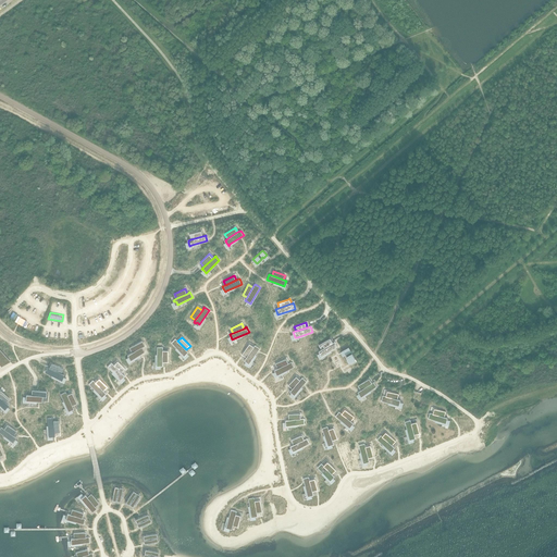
[(175,338),(171,343),(183,355),(185,351),(187,354),(188,351),(186,349),(177,341),(175,338)]
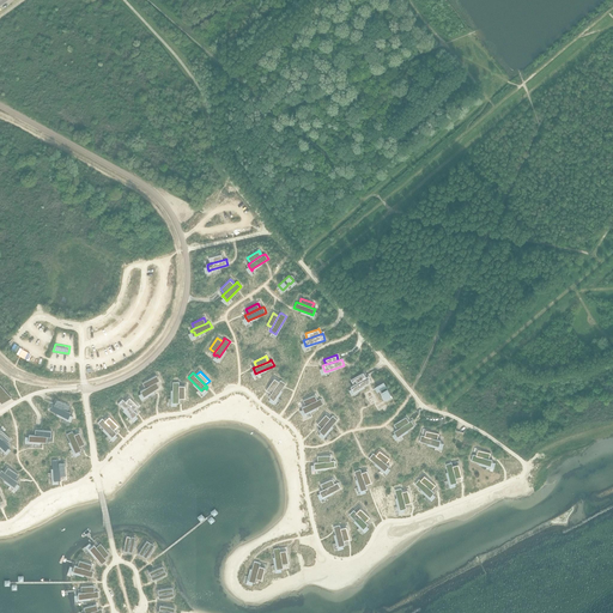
[(362,372),(351,380),(353,384),(365,377),(366,377),(364,372),(362,372)]
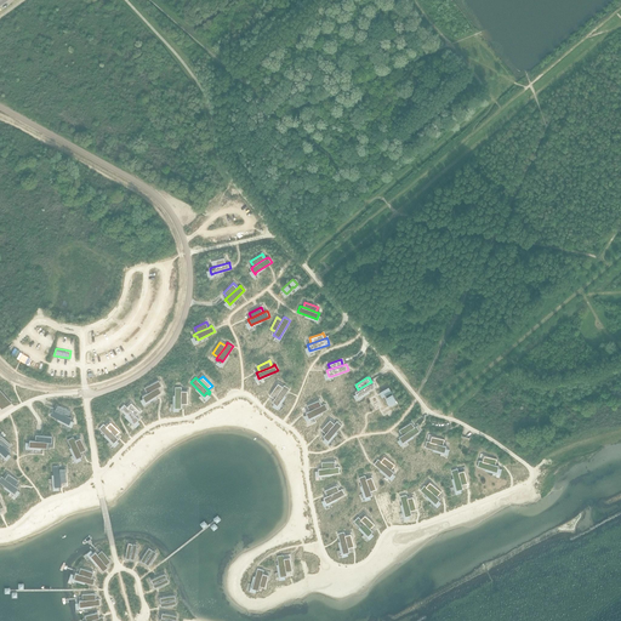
[(158,380),(144,388),(147,393),(158,387),(161,385),(158,380)]
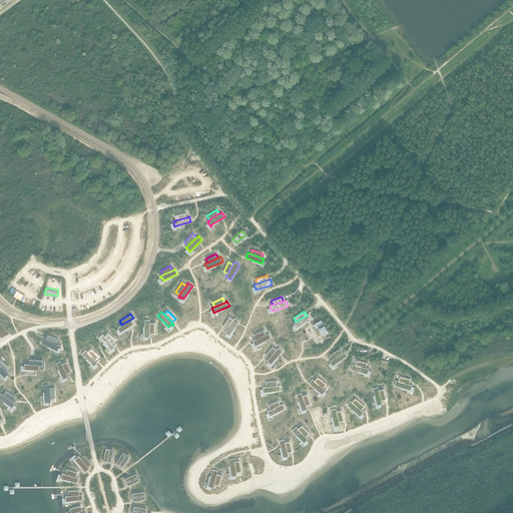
[(296,322),(294,324),(295,325),(296,328),(298,327),(309,321),(311,320),(309,317),(308,315),(307,316),(306,316),(296,322)]
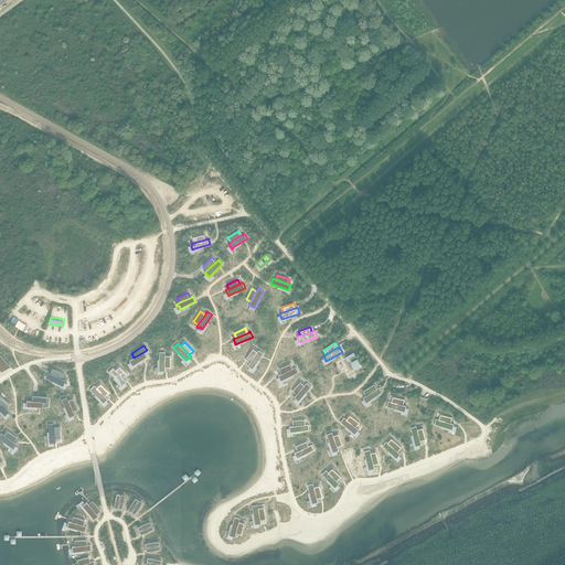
[(253,350),(245,360),(249,363),(257,353),(253,350)]
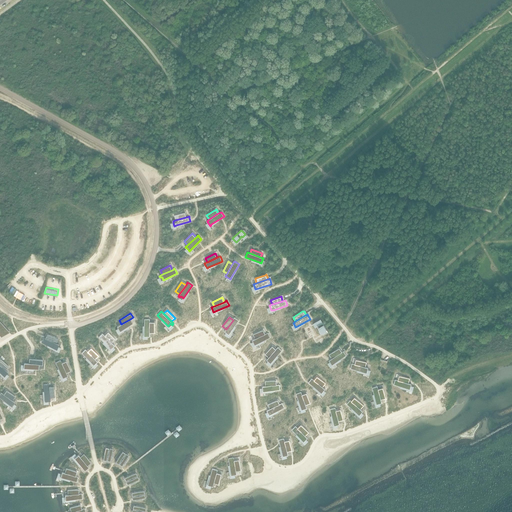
[(226,329),(224,331),(226,332),(229,334),(239,320),(236,318),(234,317),(233,320),(226,329)]
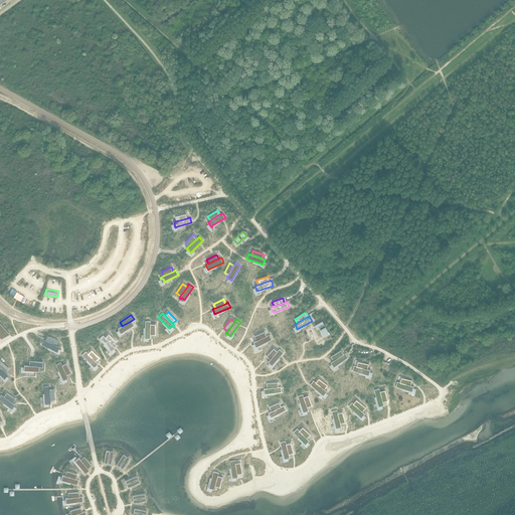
[(122,326),(118,328),(119,330),(121,329),(122,332),(134,326),(131,321),(122,326)]
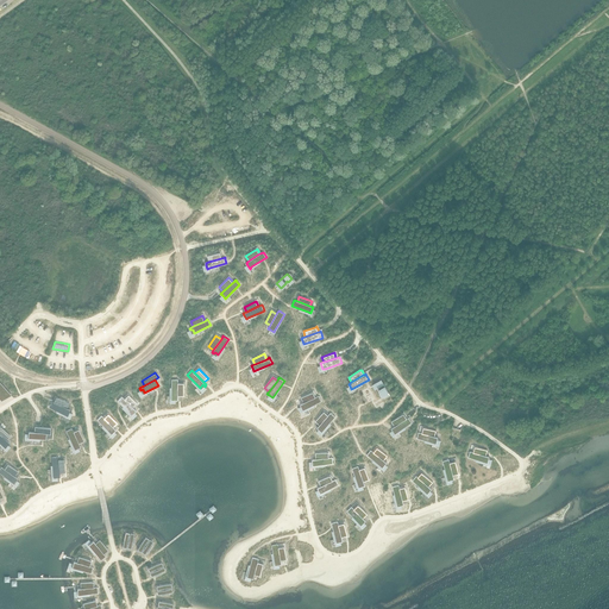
[(381,380),(375,383),(376,384),(383,395),(388,391),(384,387),(383,387),(382,384),(383,384),(381,380)]
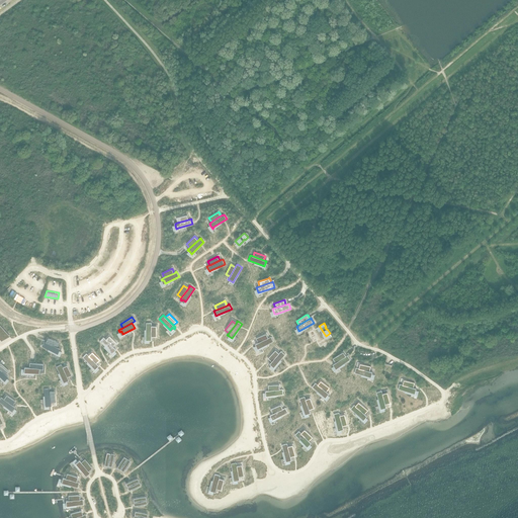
[(0,325),(0,337),(1,339),(8,335),(0,325)]
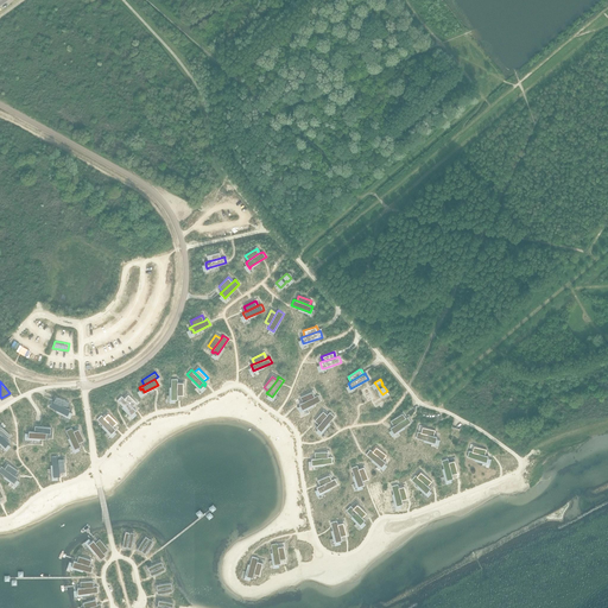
[(312,392),(301,397),(303,403),(315,397),(312,392)]
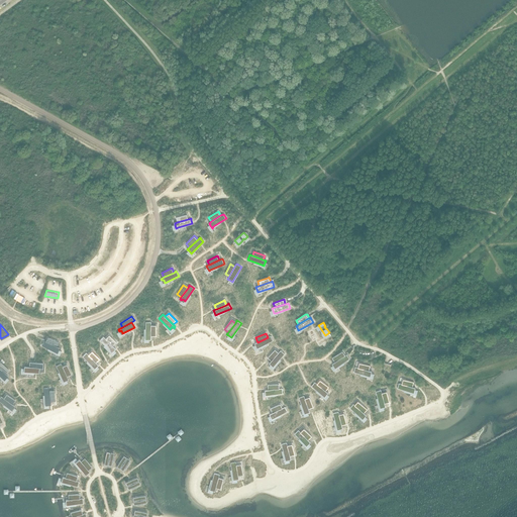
[(109,335),(105,338),(113,346),(116,343),(109,335)]
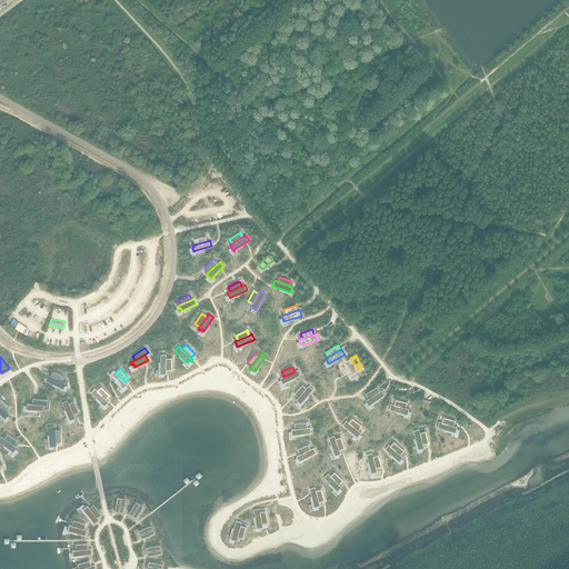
[(113,370),(109,375),(121,387),(123,383),(126,386),(127,383),(125,381),(116,372),(113,370)]
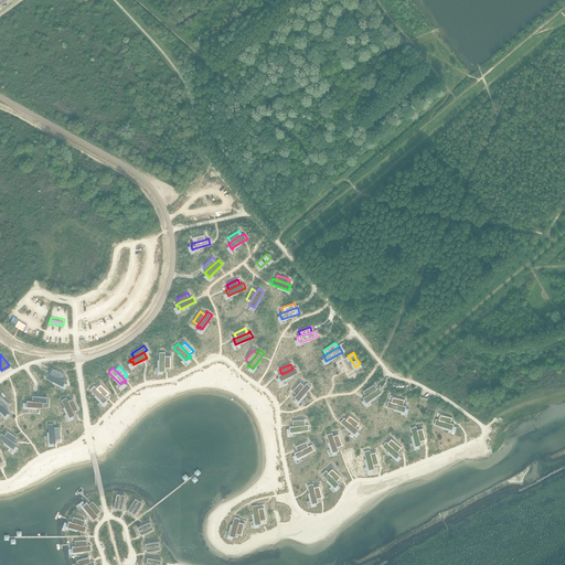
[(281,374),(278,375),(279,377),(281,381),(284,380),(296,374),(298,373),(297,370),(296,368),(292,369),(281,374)]
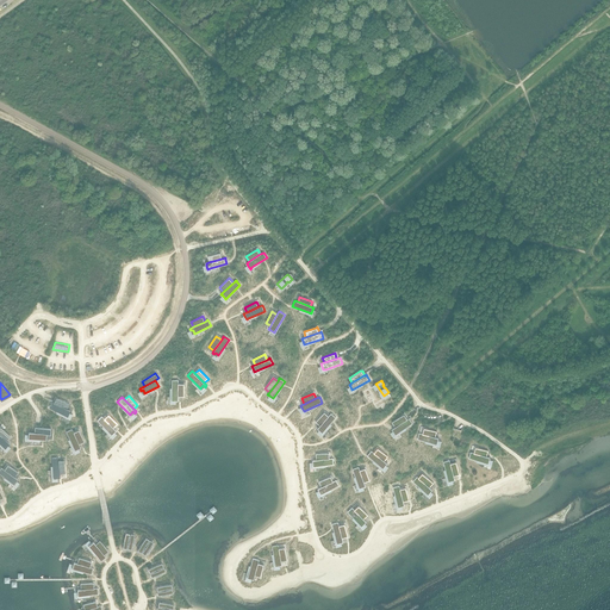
[(56,398),(54,403),(67,409),(69,404),(56,398)]
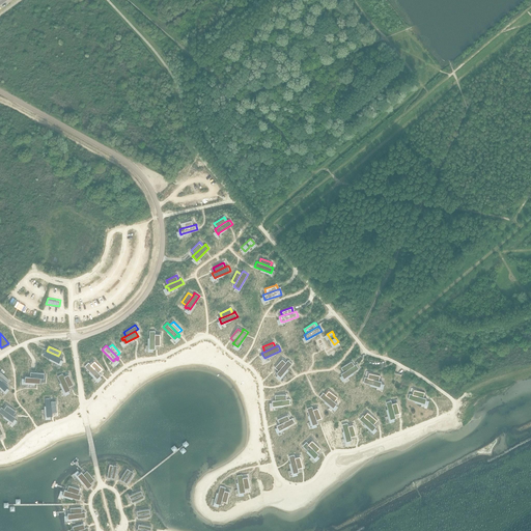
[(45,350),(43,355),(57,362),(58,359),(60,359),(61,358),(58,356),(47,351),(45,350)]
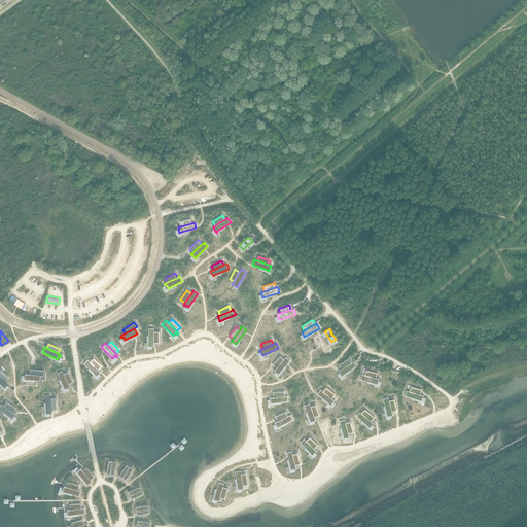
[(280,356),(273,364),(276,367),(284,359),(280,356)]
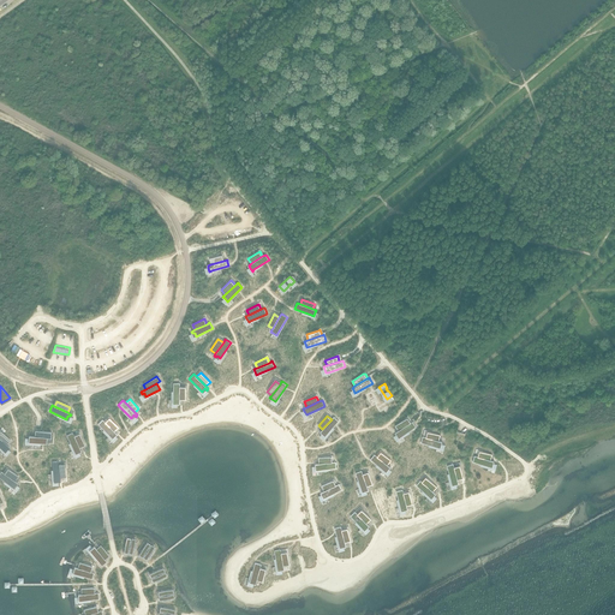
[(322,429),(320,433),(322,434),(326,436),(327,435),(339,421),(335,418),(334,417),(332,419),(322,429)]
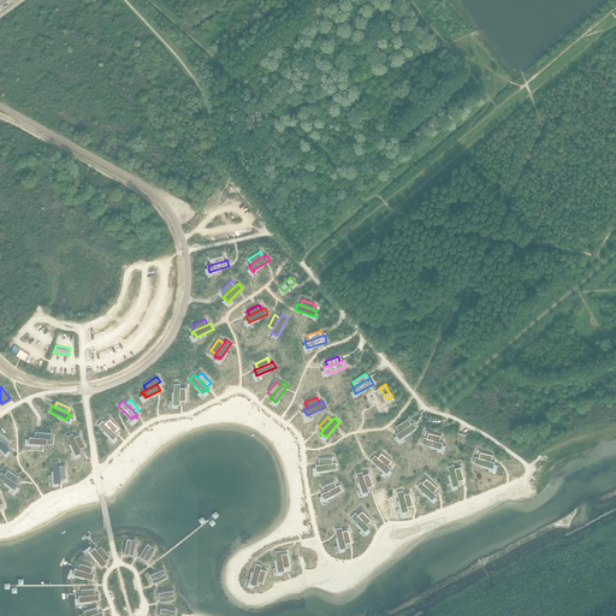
[(110,419),(105,422),(114,432),(118,428),(110,419)]
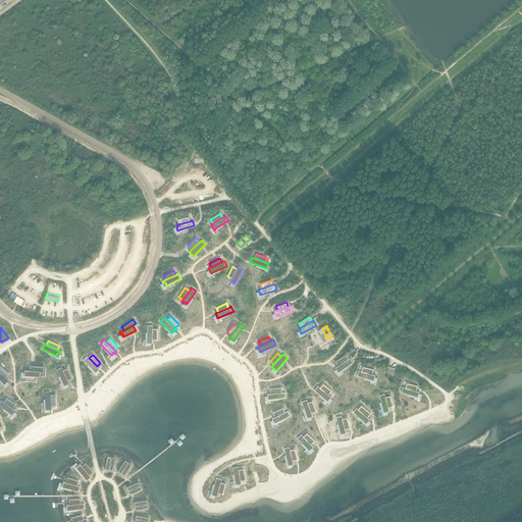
[(345,355),(335,362),(338,366),(348,359),(349,359),(346,355),(345,355)]
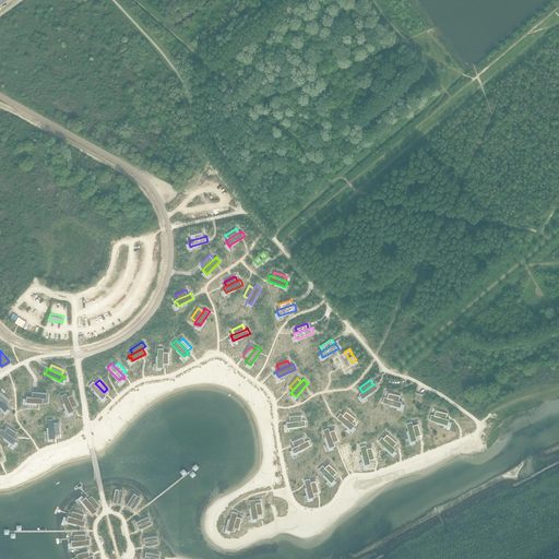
[(93,381),(88,385),(100,397),(103,394),(105,396),(106,394),(104,392),(95,383),(93,381)]
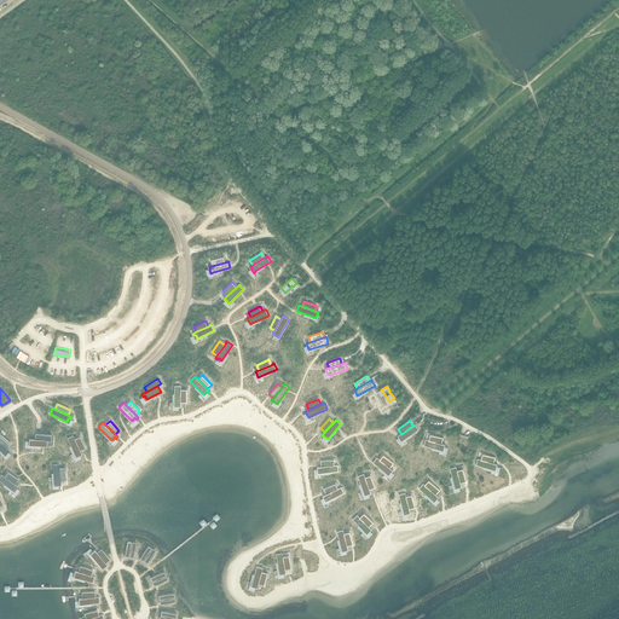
[(401,434),(398,435),(399,438),(401,441),(418,429),(416,427),(415,424),(414,426),(412,426),(401,434)]
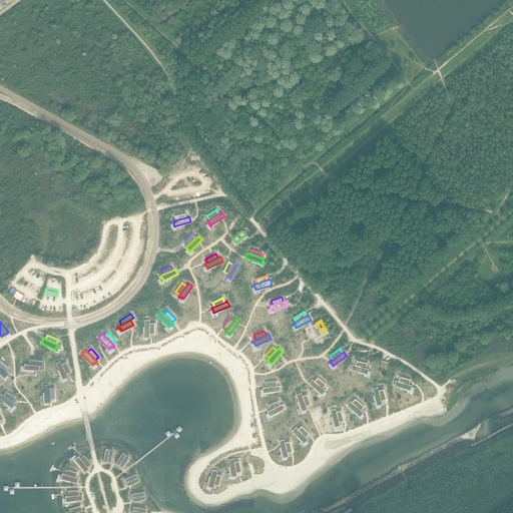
[(0,359),(0,366),(6,371),(9,368),(0,359)]
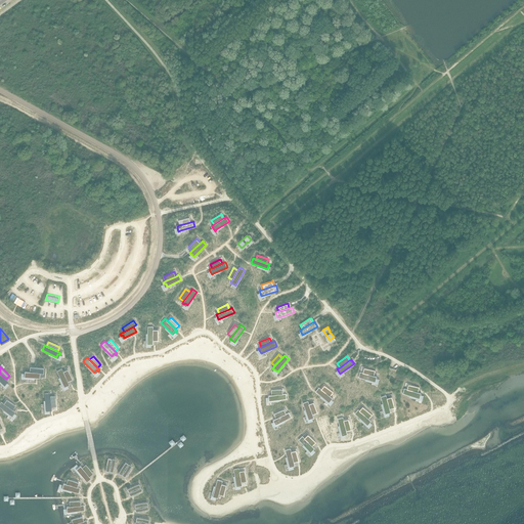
[(60,372),(57,373),(63,385),(67,383),(67,385),(69,385),(68,382),(62,372),(61,368),(59,369),(60,372)]
